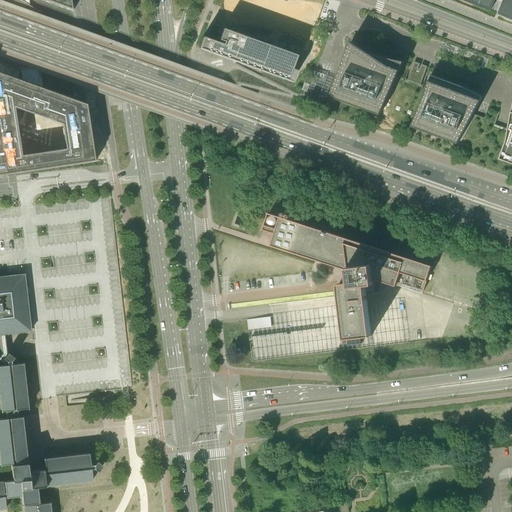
[(464,0),(491,10),(494,0),(464,0)]
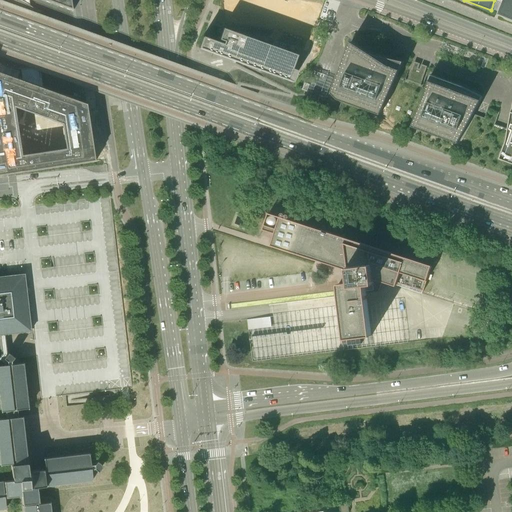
[(511,18),(511,0),(505,0),(500,14),(511,18)]
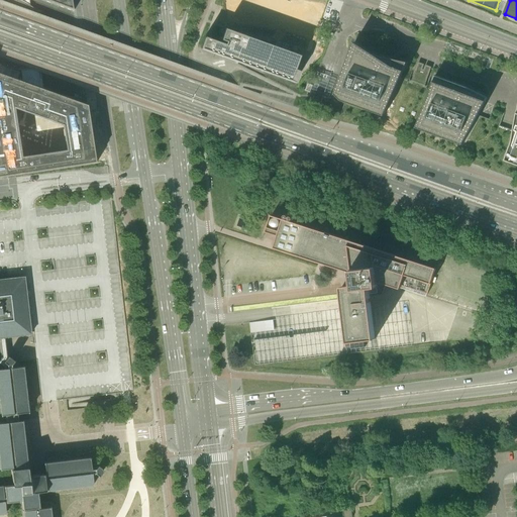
[(200,48),(215,55),(295,83),(299,71),(294,70),(299,56),(224,28),(219,42),(205,37),(200,48)]
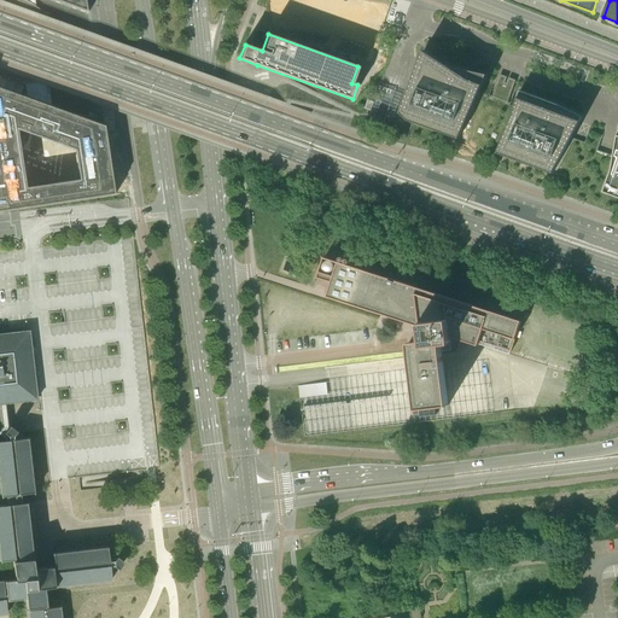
[(459,139),(479,93),(488,75),(448,65),(424,51),(401,112),(408,120),(459,139)]
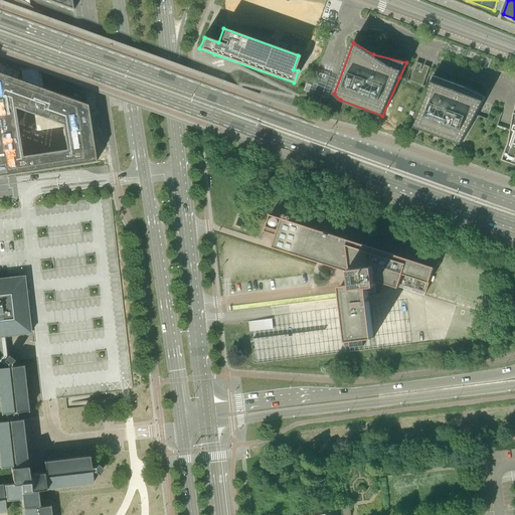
[(70,98),(67,97),(64,96),(46,90),(43,89),(41,88),(24,80),(19,78),(16,77),(9,75),(0,71),(0,176),(7,176),(10,175),(21,174),(24,173),(35,171),(39,171),(50,169),(53,169),(64,167),(67,167),(78,165),(82,165),(93,163),(97,162),(96,159),(92,134),(92,130),(89,112),(88,104),(84,103),(74,99),(70,98)]
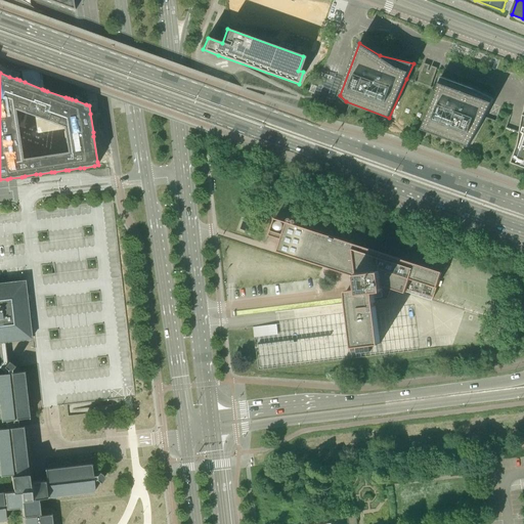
[(469,147),(485,118),(494,99),(473,89),(441,77),(435,98),(422,129),(469,147)]
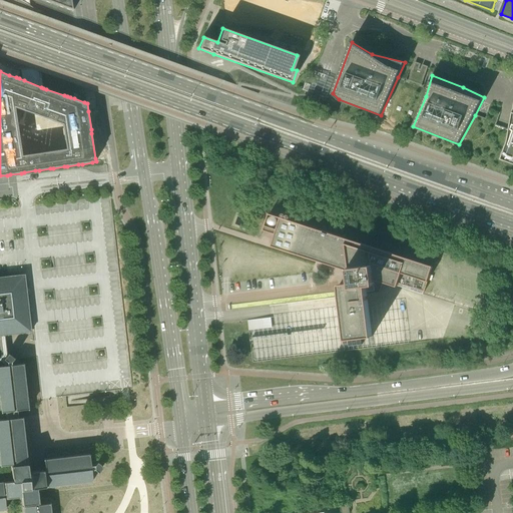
[(501,159),(512,163),(512,114),(508,141),(501,159)]
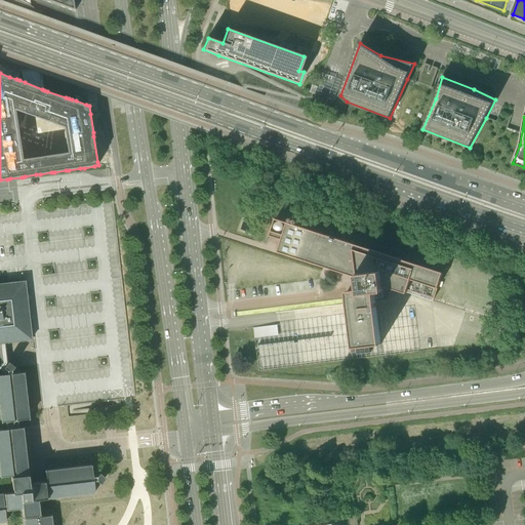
[(297,214),(298,205),(291,204),(290,213),(297,214)]
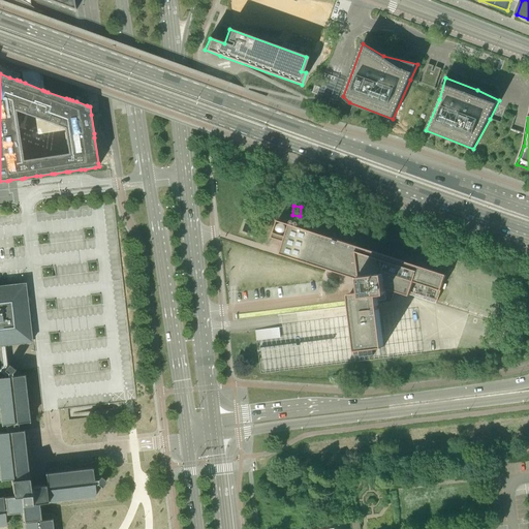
[(384,347),(379,303),(392,301),(395,290),(409,296),(411,292),(438,301),(446,275),(315,232),(278,220),(272,238),(284,241),(280,254),(306,262),(354,278),(356,292),(350,293),(356,350),(384,347)]
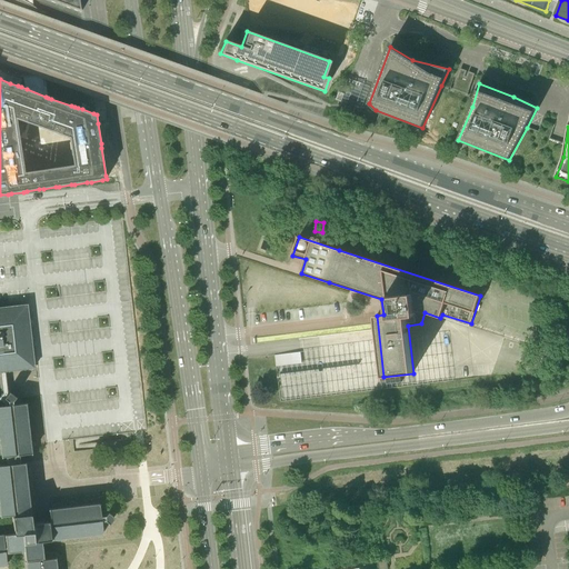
[(260,249),(270,252),(273,243),(263,240),(260,249)]
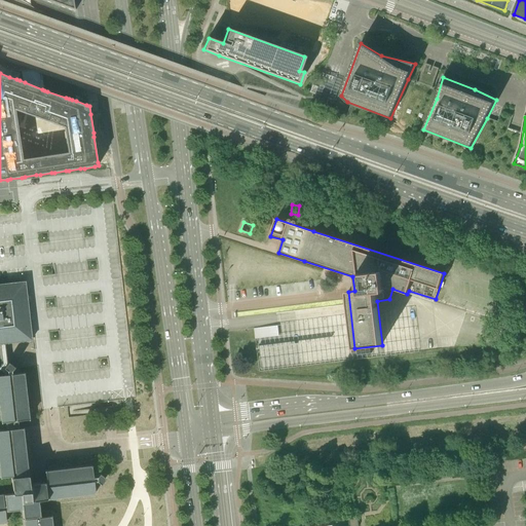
[(52,525),(51,516),(40,518),(40,516),(39,504),(38,504),(38,500),(47,499),(47,498),(48,498),(48,499),(55,498),(95,494),(94,482),(98,482),(101,485),(106,479),(99,474),(97,477),(97,478),(92,478),(91,465),(45,472),(46,483),(45,483),(33,484),(33,485),(29,485),(28,476),(27,476),(27,475),(28,475),(23,428),(19,428),(19,421),(30,420),(24,373),(12,374),(11,371),(12,371),(14,367),(8,363),(7,364),(5,344),(33,341),(26,279),(0,283),(0,344),(3,364),(0,367),(0,369),(4,372),(4,375),(0,375),(0,415),(1,423),(5,422),(5,429),(0,429),(0,477),(11,477),(11,478),(10,478),(12,490),(13,493),(4,494),(4,495),(3,495),(3,494),(0,494),(0,523),(6,523),(5,512),(6,511),(6,512),(19,511),(19,510),(22,510),(23,519),(22,519),(23,520),(24,520),(24,525),(52,525)]
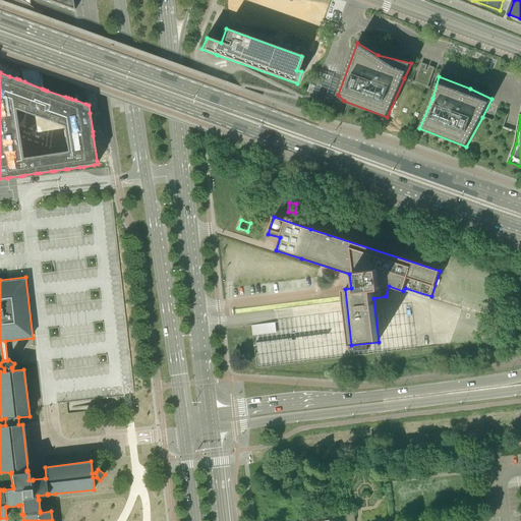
[(252,325),(253,335),(278,333),(276,322),(252,325)]
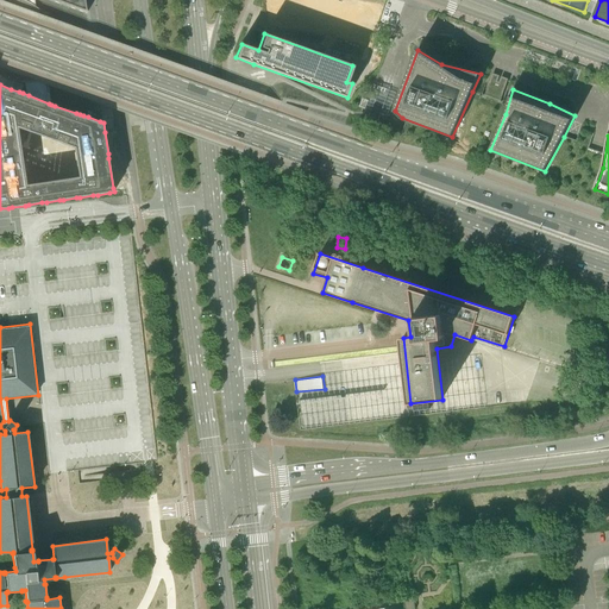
[(301,428),(381,419),(377,390),(297,400),(301,428)]
